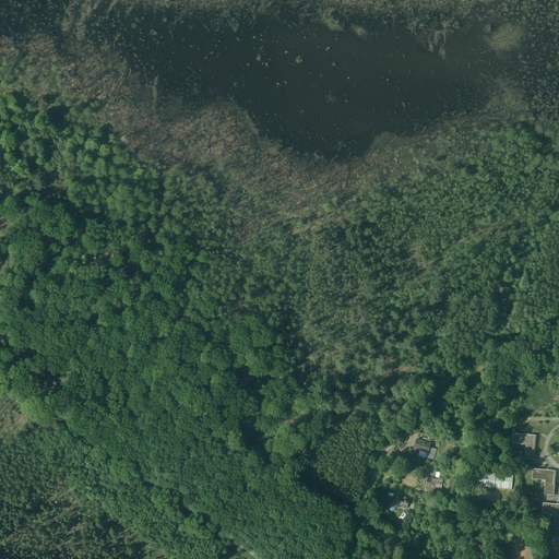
[(534,436),(518,433),(518,436),(513,435),(512,443),(518,444),(518,442),(525,443),(525,445),(524,459),(534,460),(535,450),(533,450),(534,436)]
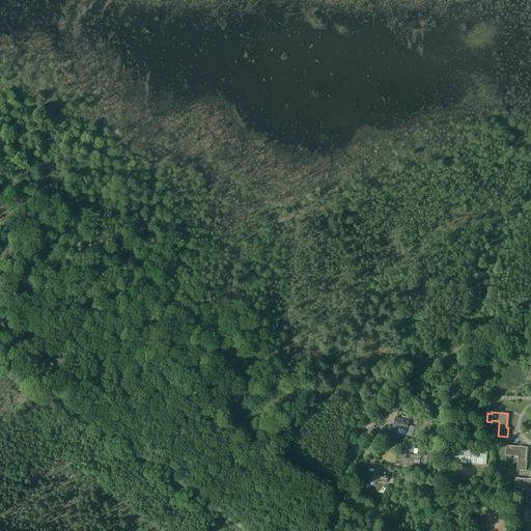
[(409,422),(395,417),(393,425),(406,430),(407,430),(408,425),(409,422)]
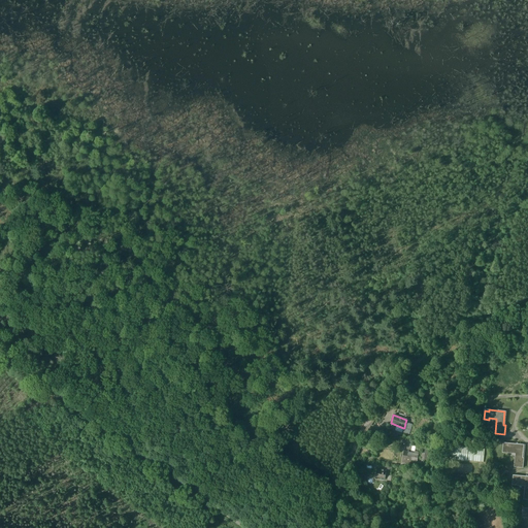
[(413,425),(405,423),(404,428),(403,428),(402,432),(408,434),(413,425)]
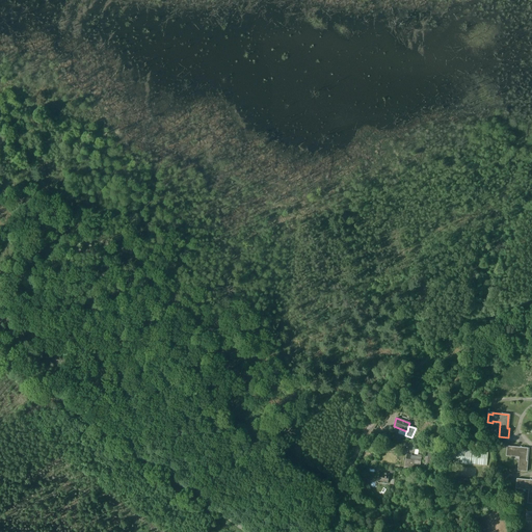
[(528,448),(512,447),(512,448),(507,448),(506,456),(511,456),(511,455),(519,455),(519,457),(517,471),(527,472),(528,461),(527,461),(528,448)]
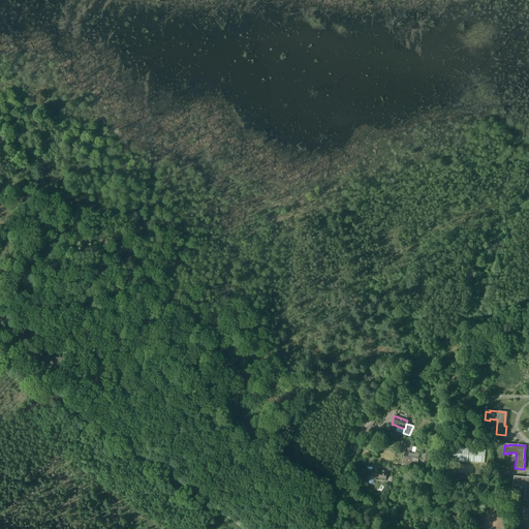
[(411,454),(405,453),(403,464),(411,465),(412,462),(417,463),(419,455),(414,454),(415,447),(412,446),(411,454)]
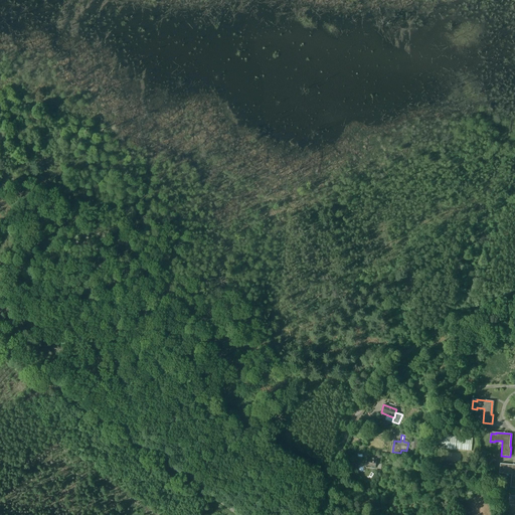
[(473,439),(442,436),(441,446),(440,446),(440,447),(441,447),(441,448),(472,451),(473,439)]
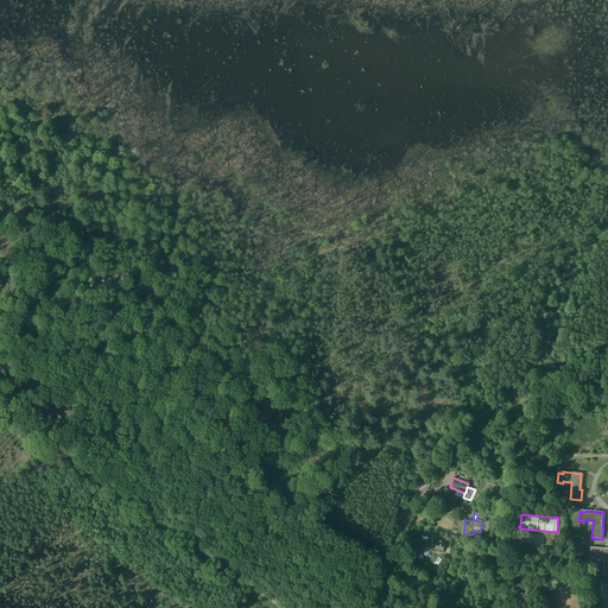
[(442,542),(438,540),(435,540),(432,551),(437,551),(437,550),(443,551),(445,543),(445,542),(443,542),(442,542)]
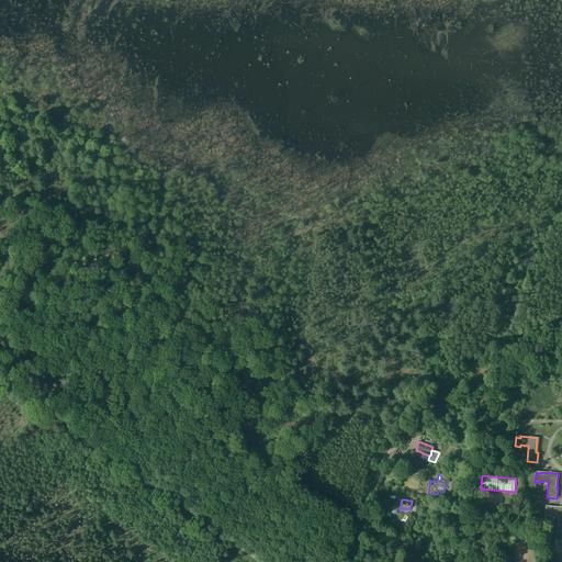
[(561,507),(551,506),(551,508),(546,507),(544,516),(550,516),(551,515),(558,516),(558,517),(559,517),(557,531),(561,531),(561,507)]
